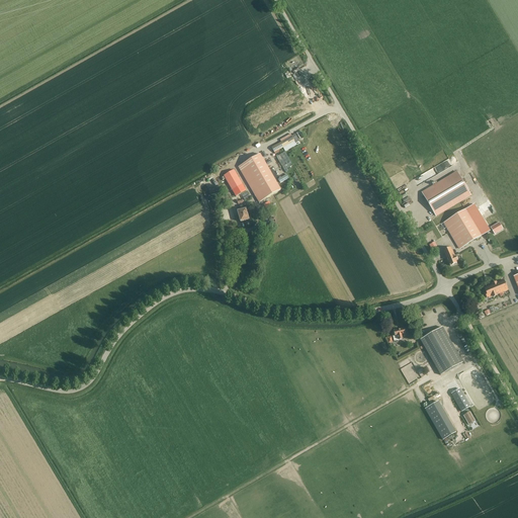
[(274,153),(294,142),(291,137),(271,148),(274,153)]
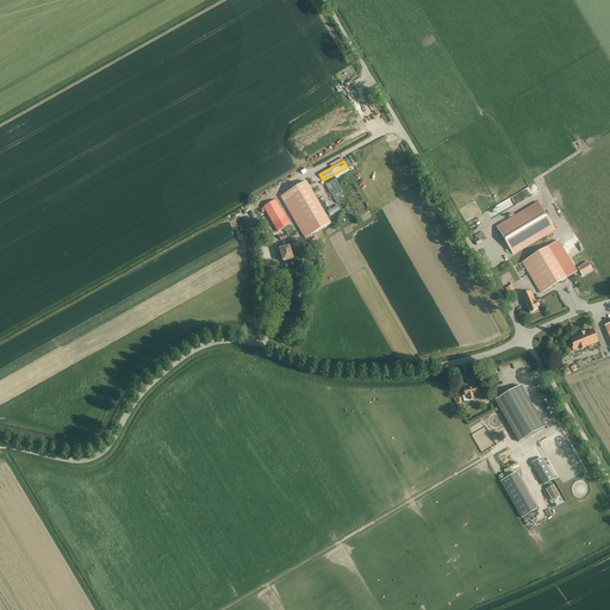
[(330,224),(306,182),(281,197),(305,238),(330,224)]
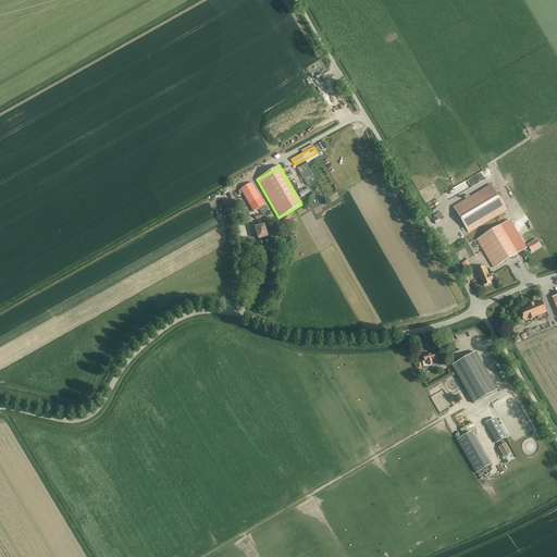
[(492,186),(454,208),(469,233),(506,210),(492,186)]
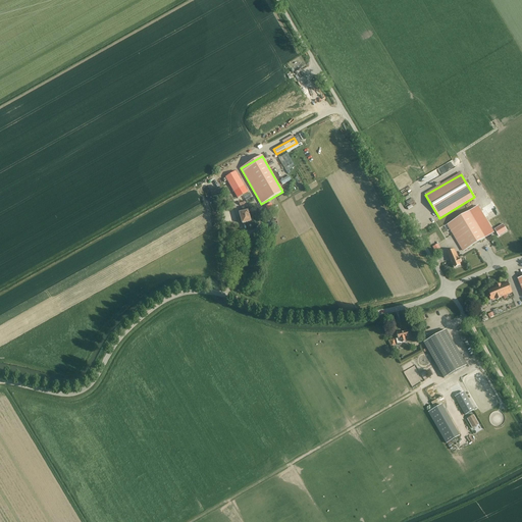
[(248,211),(240,213),(243,224),(251,222),(248,211)]
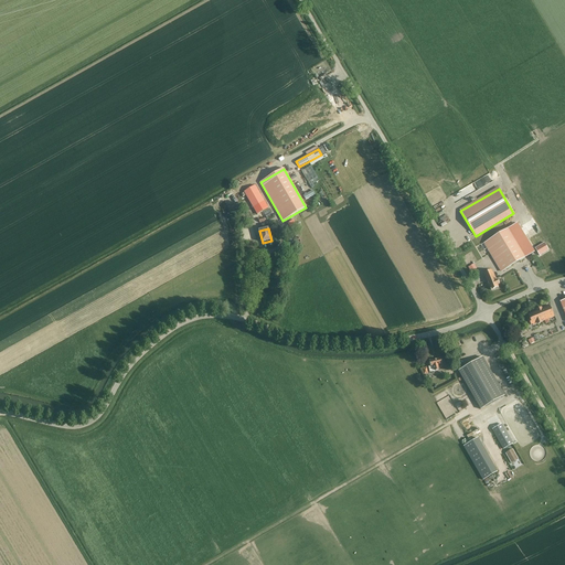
[(502,272),(524,258),(508,230),(484,243),(502,272)]
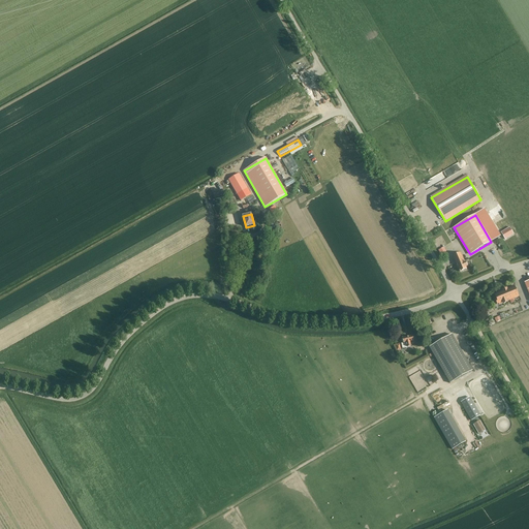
[(467,267),(466,262),(465,262),(461,252),(453,256),(460,272),(466,269),(466,267),(467,267)]
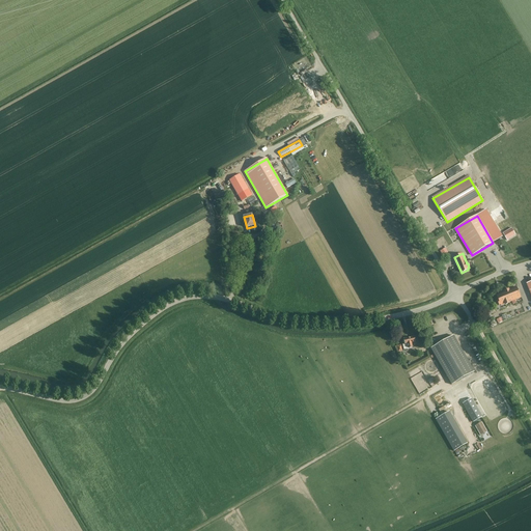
[(516,287),(509,290),(508,289),(505,291),(505,292),(497,296),(499,301),(498,301),(499,305),(501,305),(501,306),(505,304),(505,305),(509,303),(521,298),(516,287)]
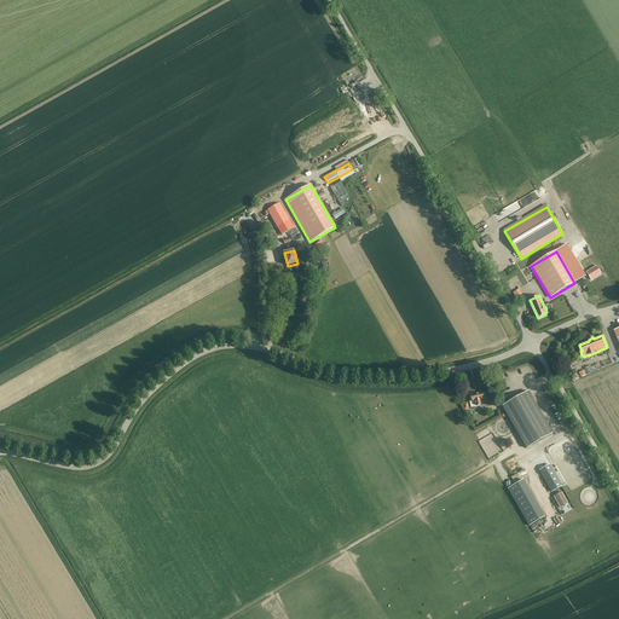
[(528,392),(503,408),(527,449),(553,434),(528,392)]
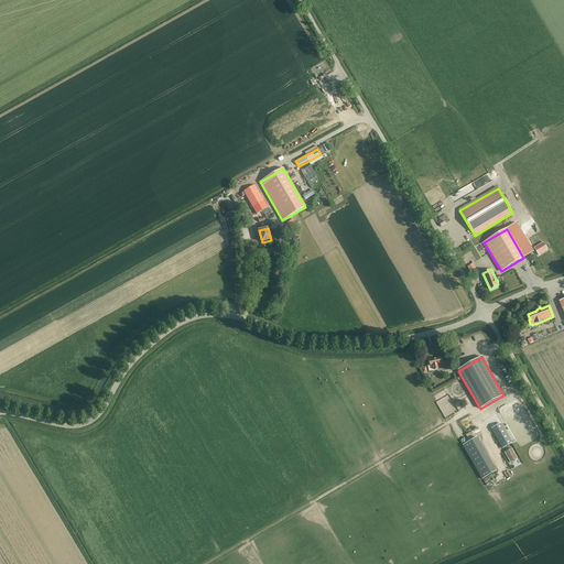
[(434,370),(438,370),(437,365),(442,364),(441,362),(442,361),(442,360),(441,359),(441,358),(436,359),(435,358),(430,359),(431,366),(433,366),(434,370)]
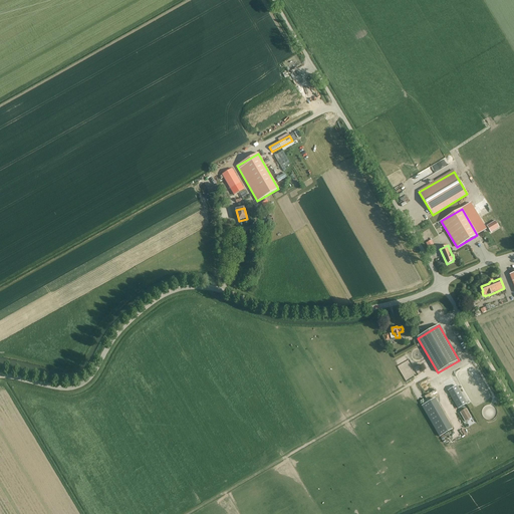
[(458,409),(464,406),(467,404),(462,396),(457,387),(448,392),(458,409)]
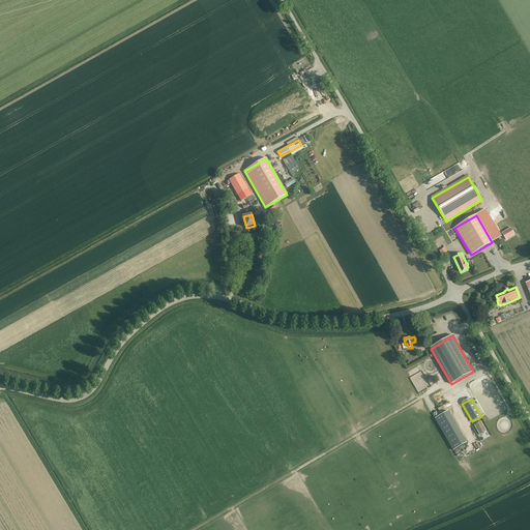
[(448,411),(435,419),(453,450),(467,443),(448,411)]
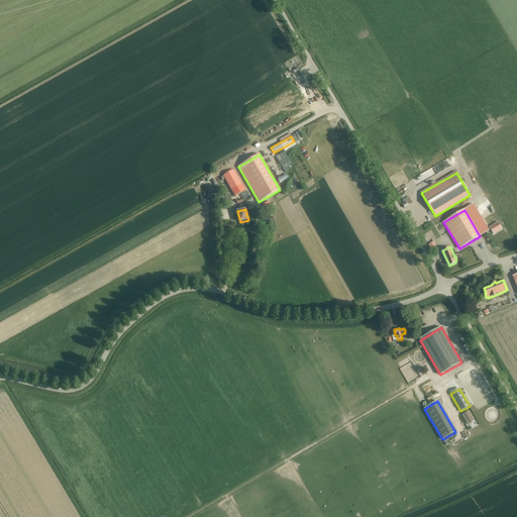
[(472,416),(470,412),(469,412),(462,415),(468,424),(472,422),(473,422),(474,421),(475,421),(475,420),(474,418),(473,418),(472,416)]
